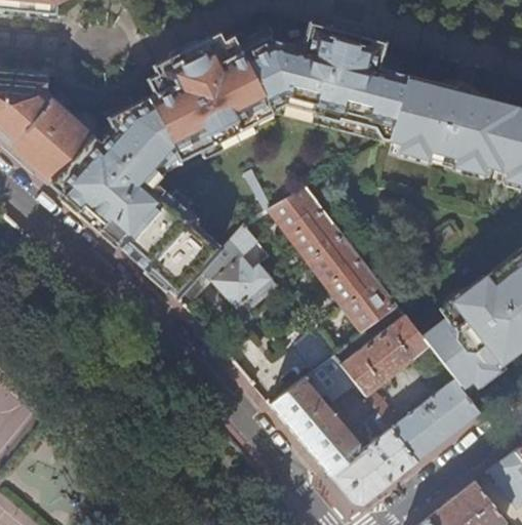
[(0,0),(0,8),(54,14),(55,3),(61,0),(0,0)]
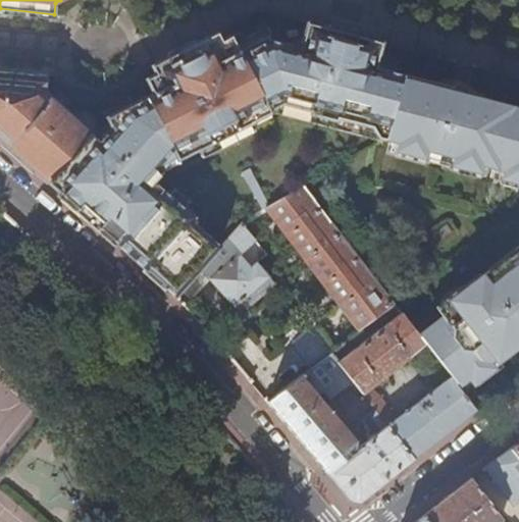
[(388,140),(405,73),(377,67),(384,43),(346,33),(310,23),(304,50),(272,42),(269,38),(243,51),(239,53),(264,104),(268,111),(286,103),(299,107),(298,110),(353,124),(353,121),(374,126),(383,139),(388,140)]
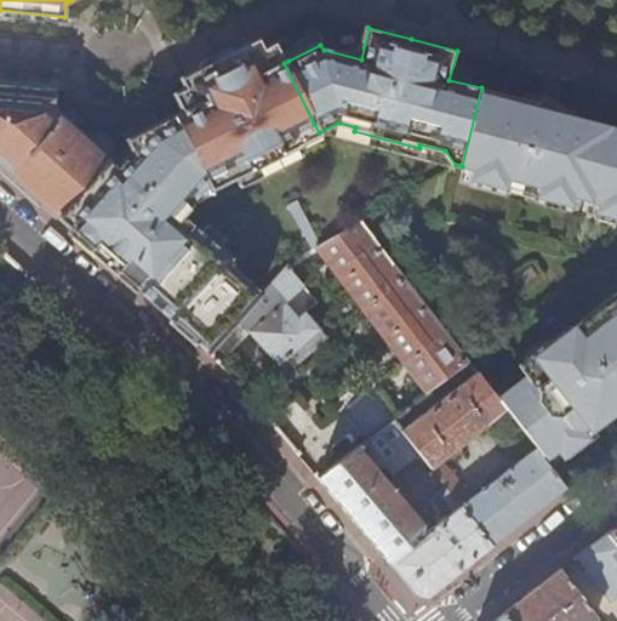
[(187,112),(173,119),(218,174),(229,169),(245,160),(250,172),(297,148),(296,144),(291,136),(314,124),(284,63),(276,67),(268,51),(262,39),(220,61),(184,78),(190,89),(199,106),(187,112)]
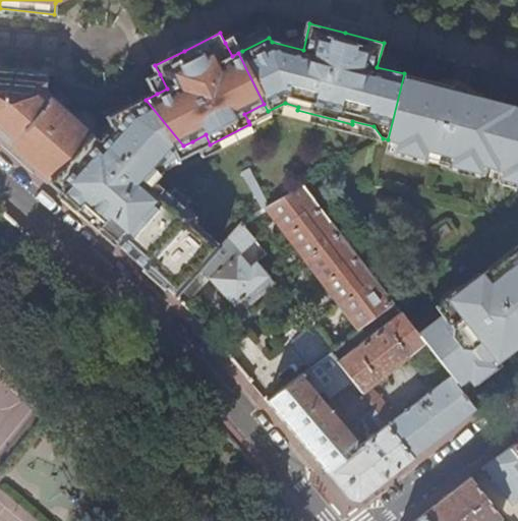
[(238,53),(242,51),(235,38),(231,40),(238,53)]
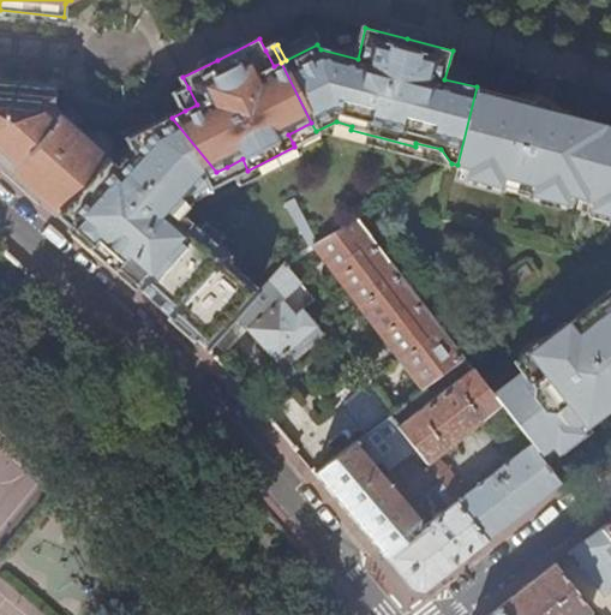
[(274,66),(281,63),(273,47),(265,51),(274,66)]
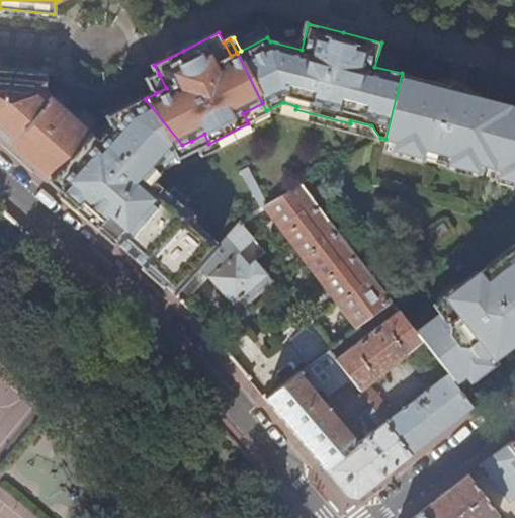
[(0,71),(0,136),(52,181),(94,135),(49,92),(50,75),(0,71)]
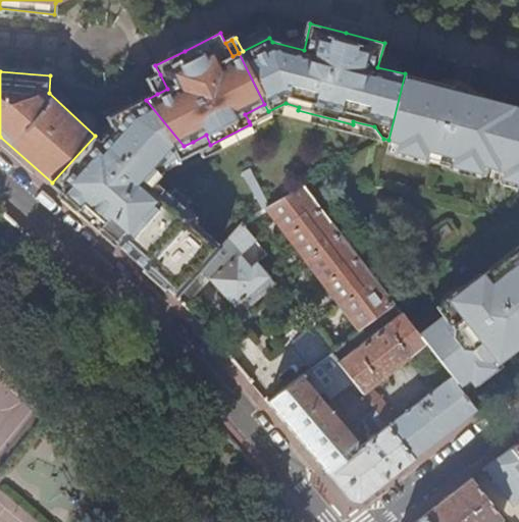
[(420,335),(456,383),(468,375),(473,381),(482,374),(491,367),(486,361),(492,356),(498,363),(518,346),(518,108),(482,97),(483,94),(472,91),(405,73),(388,140),(393,138),(403,140),(401,148),(423,153),(426,146),(458,154),(456,161),(479,168),(480,162),(507,169),(506,173),(518,176),(518,271),(508,257),(438,310),(445,318),(420,335)]
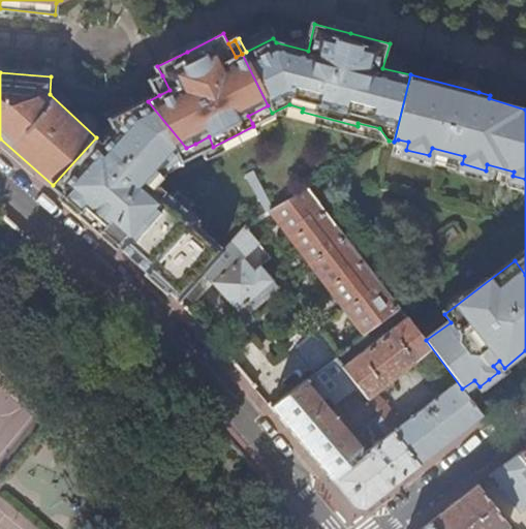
[(70,201),(181,300),(205,273),(225,250),(195,223),(185,215),(171,201),(155,188),(149,183),(164,165),(178,159),(175,154),(186,148),(148,101),(112,119),(120,134),(116,138),(113,135),(104,145),(96,137),(53,185),(70,201)]
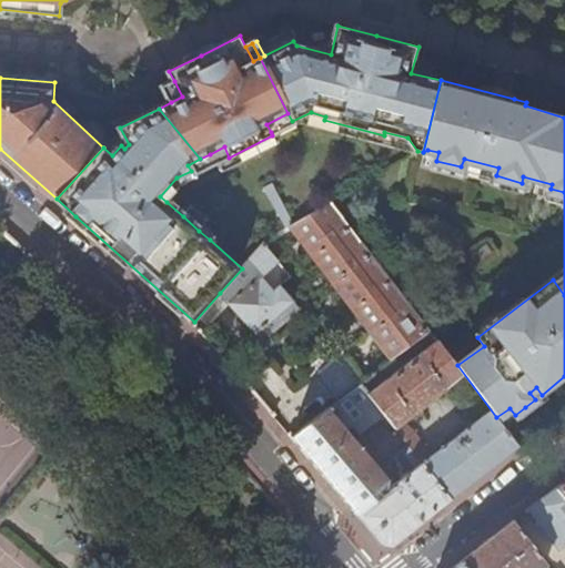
[(271,132),(292,121),(288,113),(266,124),(271,132)]
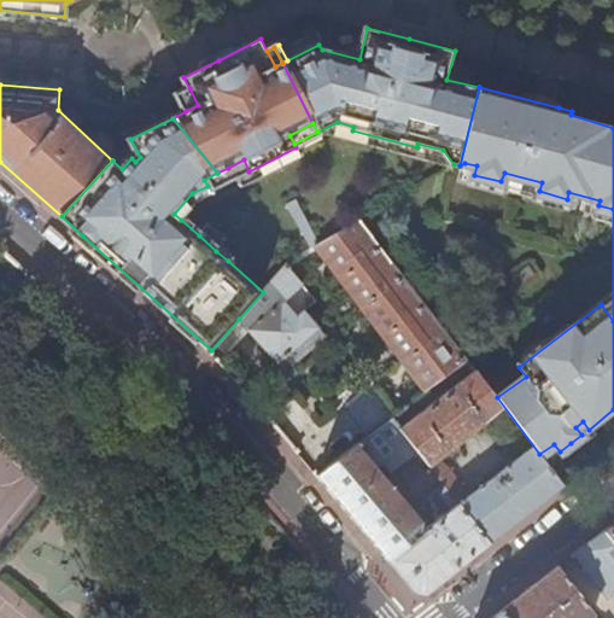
[(452,168),(454,164),(443,150),(417,144),(417,147),(352,130),(350,141),(452,168)]
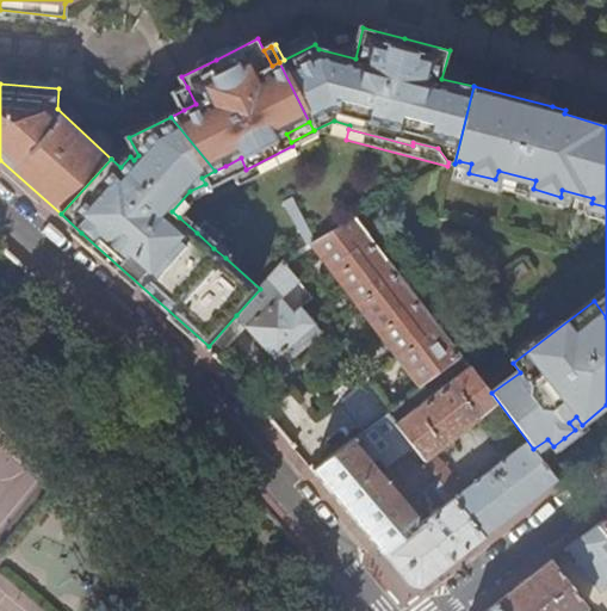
[(297,155),(292,146),(246,170),(241,158),(225,166),(237,186),(297,155)]
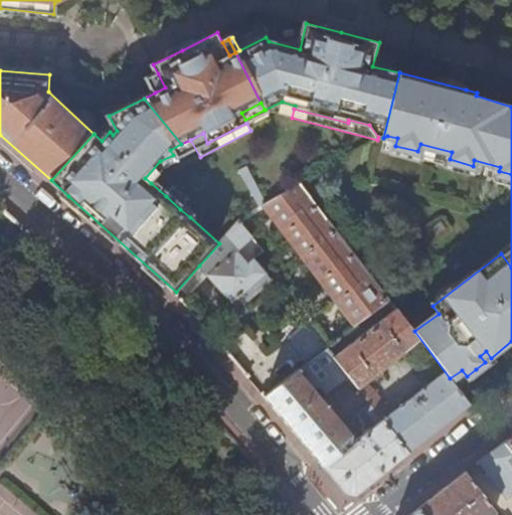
[(176,162),(173,155),(160,161),(145,178),(151,183),(164,168),(176,162)]
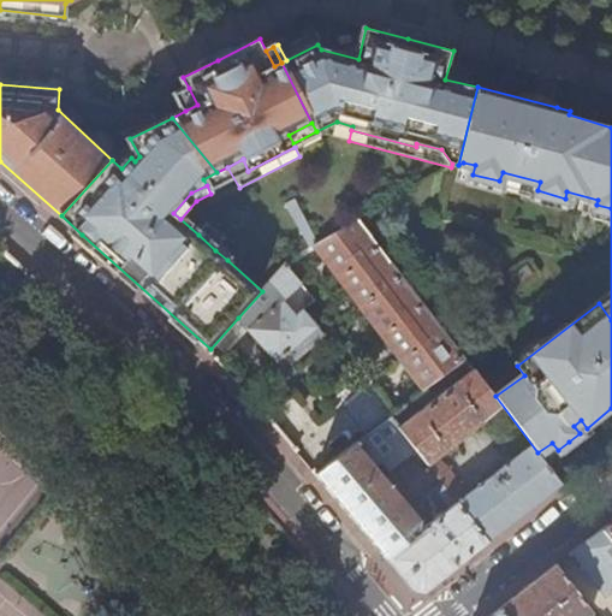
[(310,250),(316,246),(319,246),(295,202),(285,207),(310,250)]
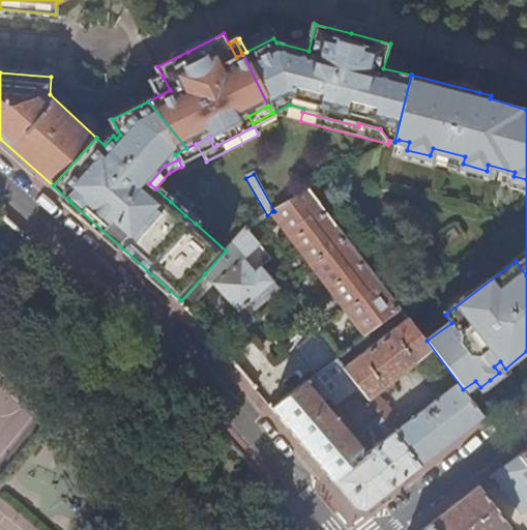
[(344,313),(363,337),(402,308),(311,189),(274,211),(272,211),(348,310),(344,313)]
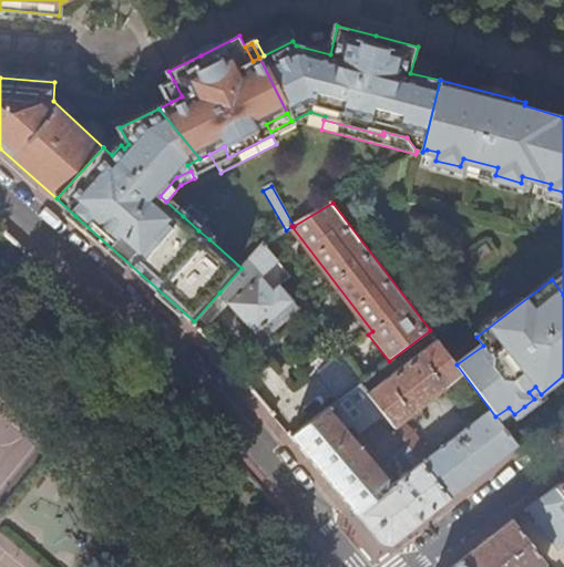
[(198,230),(203,227),(209,220),(193,206),(183,216),(198,230)]
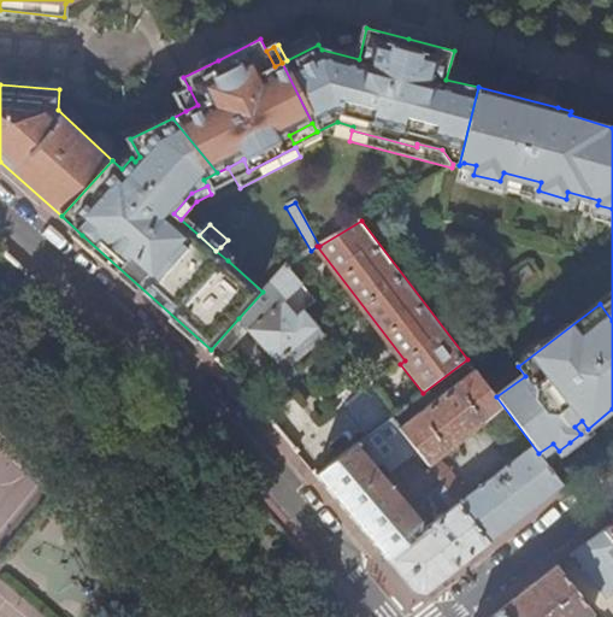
[(216,251),(228,260),(230,257),(220,247),(216,251)]
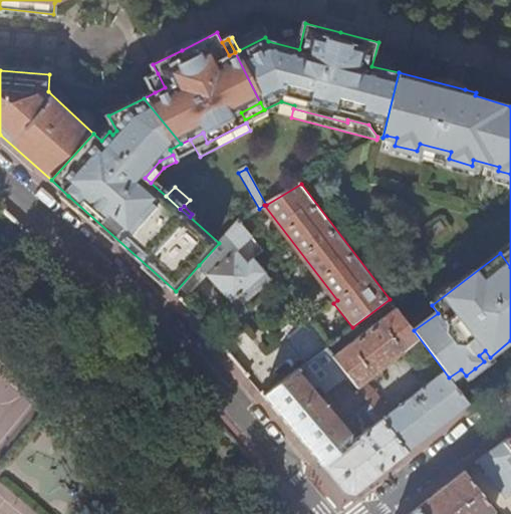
[(219,243),(199,265),(233,302),(237,298),(267,273),(257,260),(266,252),(240,220),(219,243)]
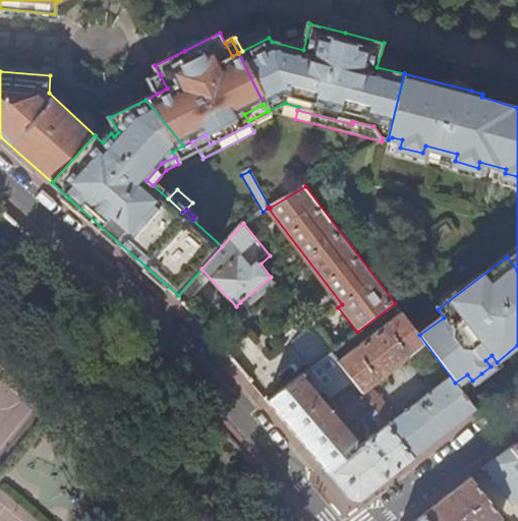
[(517,253),(515,250),(507,256),(517,271),(517,253)]
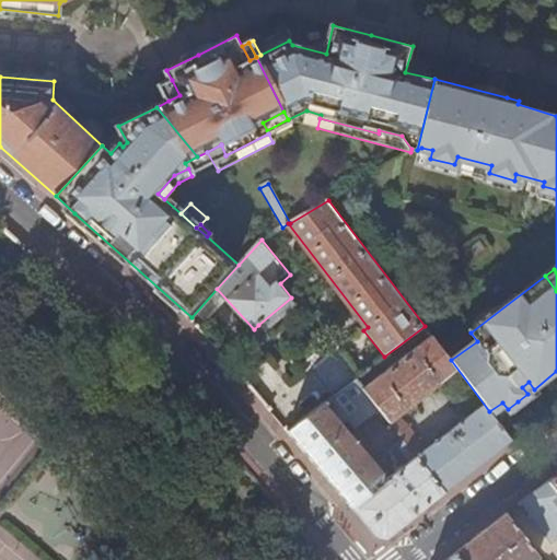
[(291,298),(258,325),(273,342),(305,314),(291,298)]
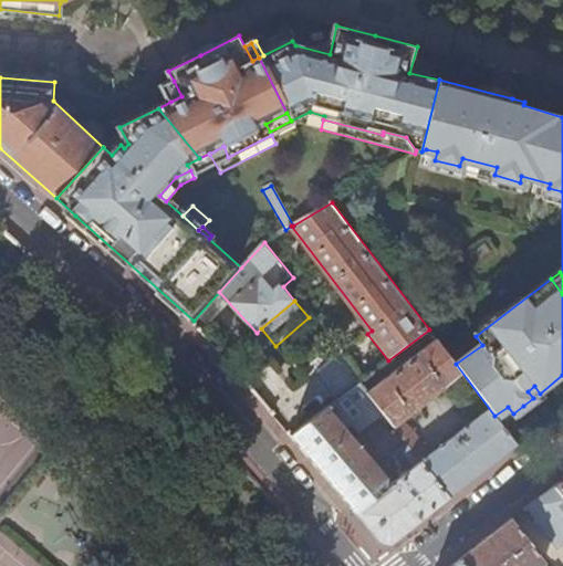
[(368,391),(384,412),(404,438),(449,499),(501,458),(518,446),(510,436),(494,416),(456,364),(437,341),(368,391)]
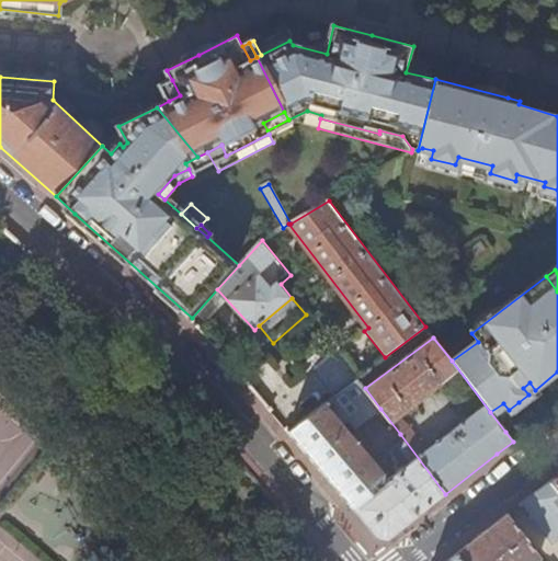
[(387,539),(445,494),(400,434),(394,439),(398,445),(391,450),(406,467),(403,469),(398,462),(394,466),(398,472),(382,485),(382,472),(342,425),(349,420),(355,428),(380,409),(365,388),(359,378),(288,432),(337,489),(378,538),(387,539)]
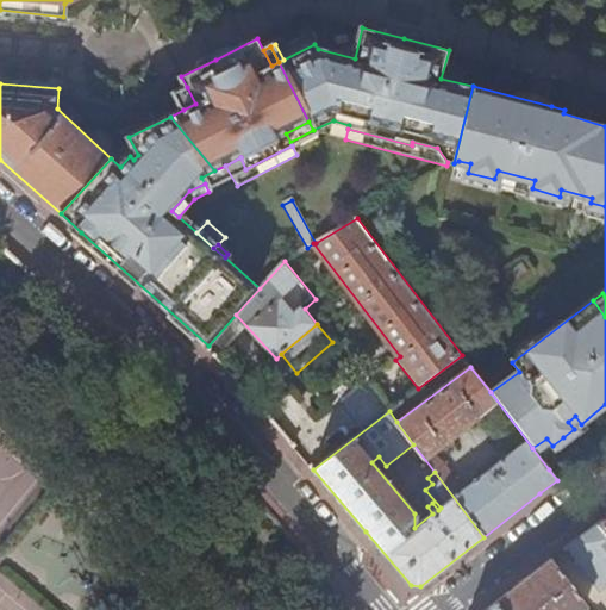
[(605,536),(598,526),(567,548),(599,591),(605,585),(605,536)]
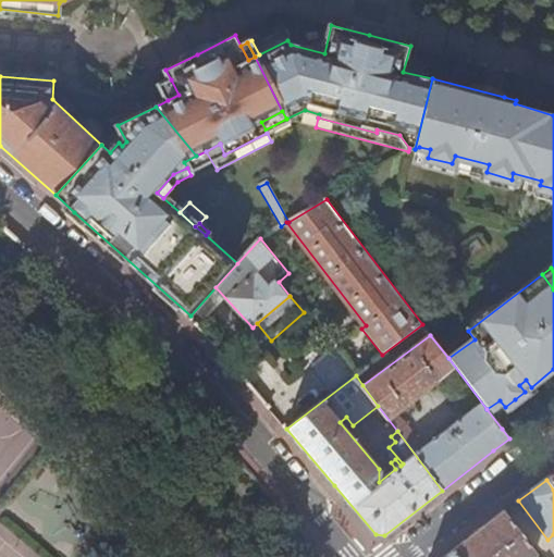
[(532,556),(536,555),(503,514),(478,532),(445,556),(532,556)]
